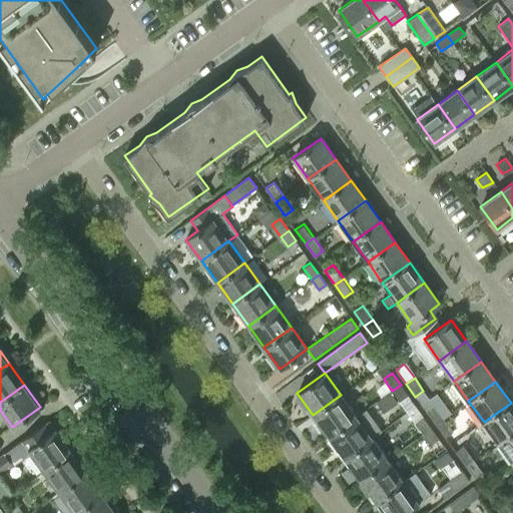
[(399,401),(406,396),(408,395),(401,385),(392,391),(399,401)]
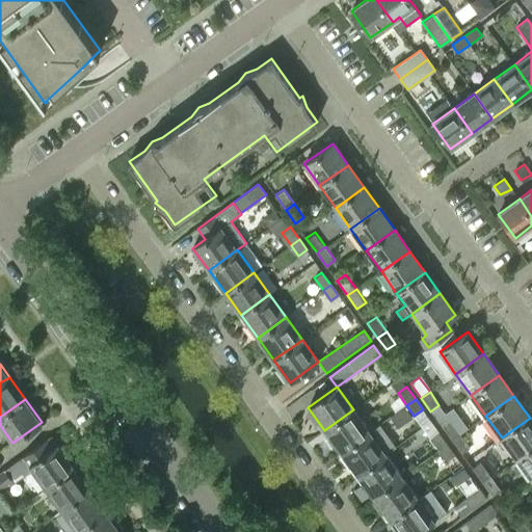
[(404,406),(390,417),(398,428),(411,418),(404,406)]
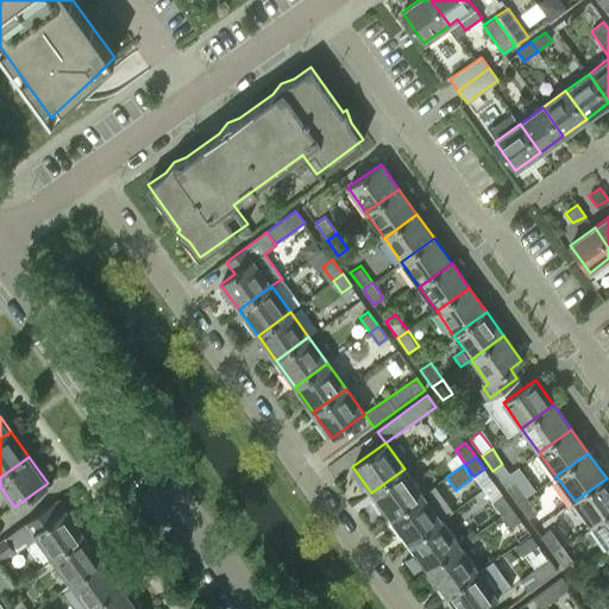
[(424,495),(422,494),(405,469),(371,493),(390,519),(424,495)]
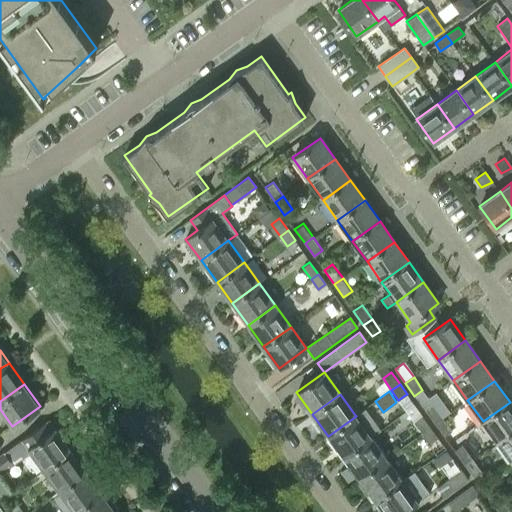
[(497,441),(511,430),(511,404),(510,402),(483,421),(497,441)]
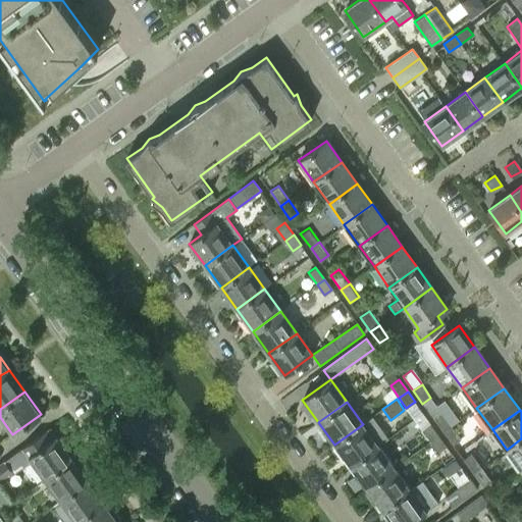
[(432,418),(442,432),(452,426),(441,412),(432,418)]
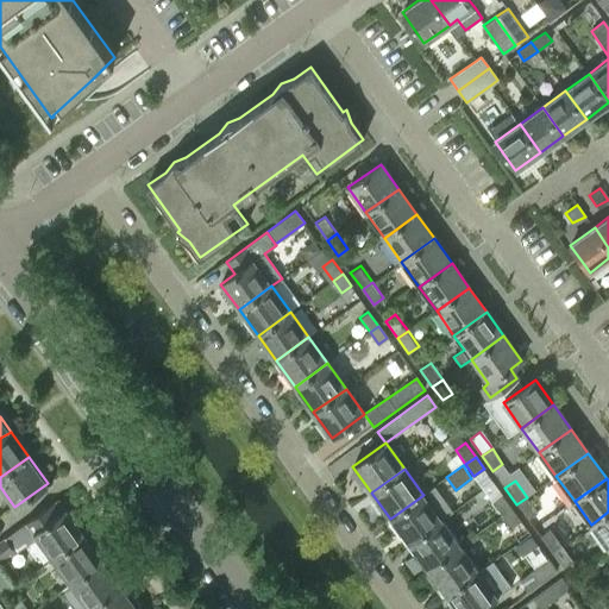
[(443,521),(441,519),(452,510),(434,485),(422,494),(424,495),(390,519),(409,545),(443,521)]
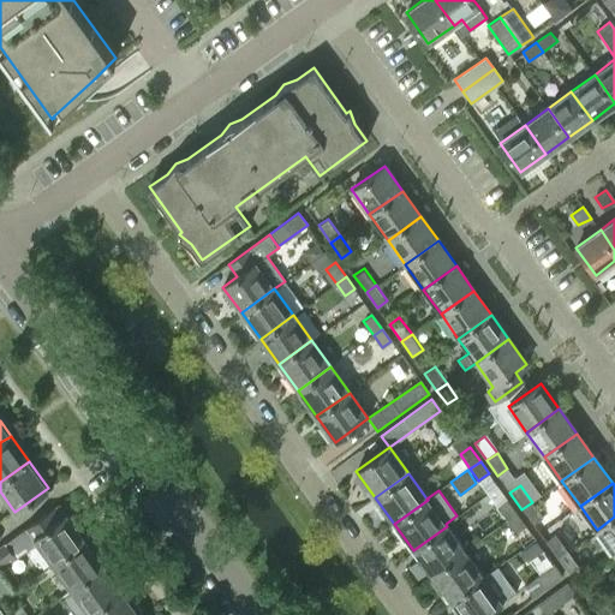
[(496,507),(506,520),(517,513),(507,499),(496,507)]
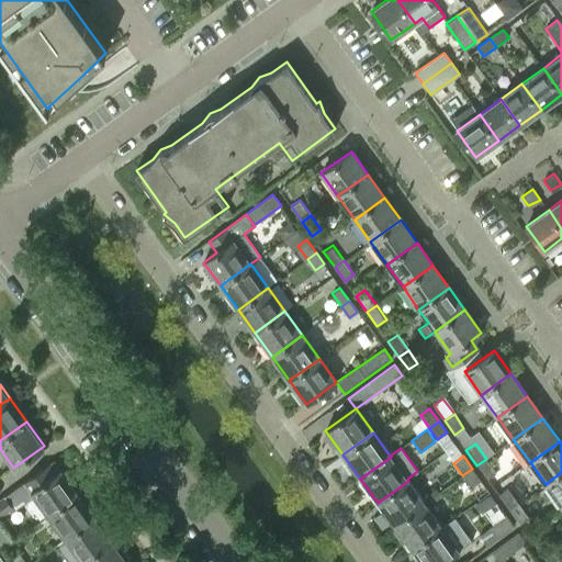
[(476,465),(487,480),(496,472),(486,459),(476,465)]
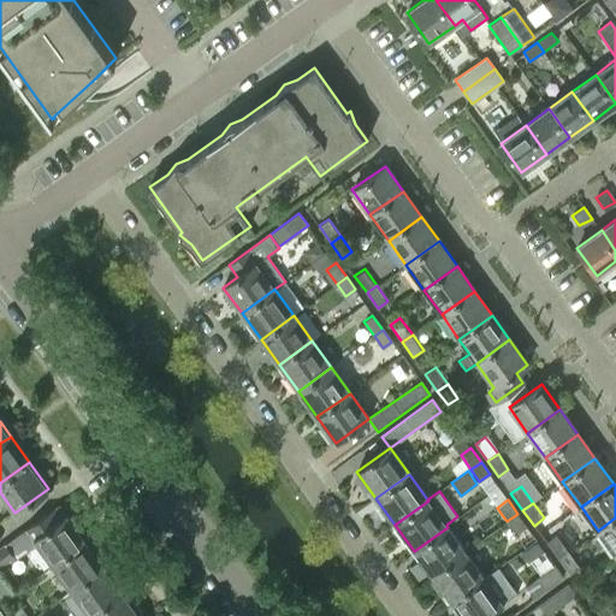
[(86,540),(66,514),(59,504),(5,544),(0,546),(0,564),(10,558),(11,561),(36,543),(52,564),(86,540)]
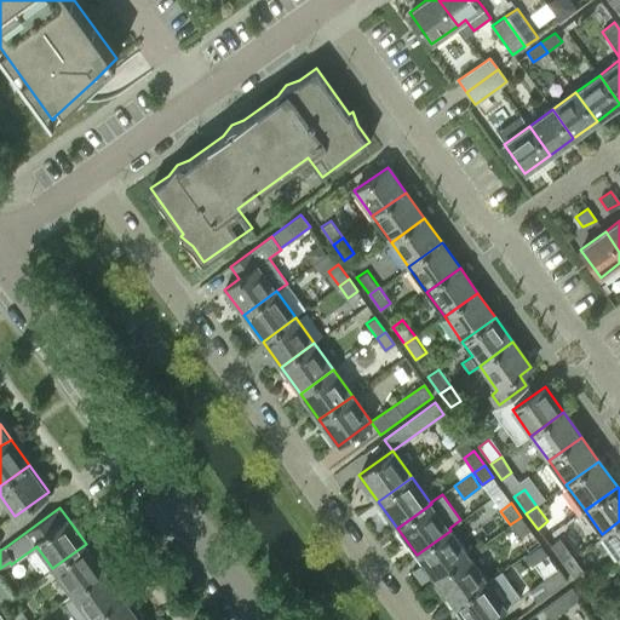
[(521,538),(529,532),(530,530),(521,517),(510,524),(521,538)]
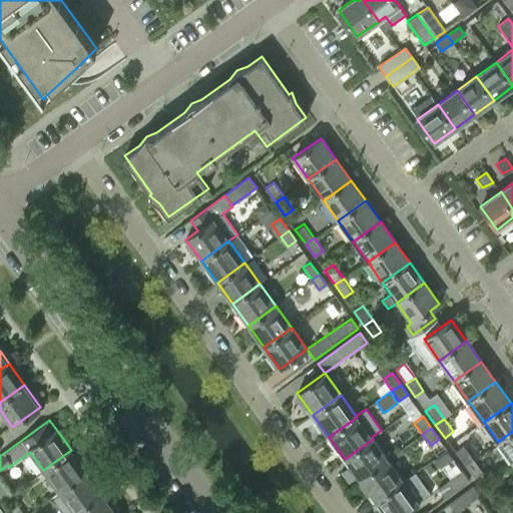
[(512,462),(512,461),(512,431),(498,442),(512,462)]
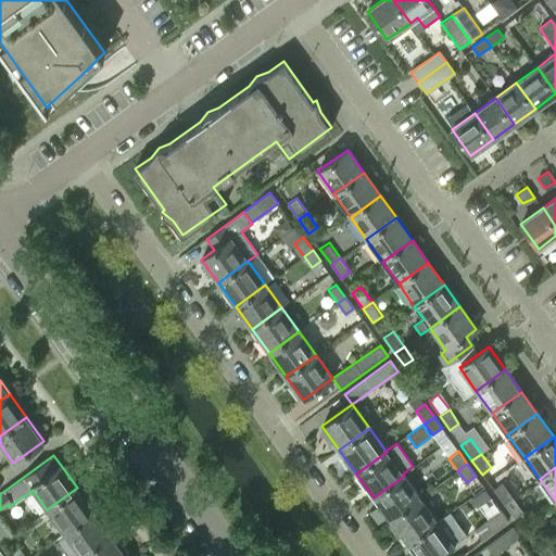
[(390,519),(420,497),(404,476),(374,497),(390,519)]
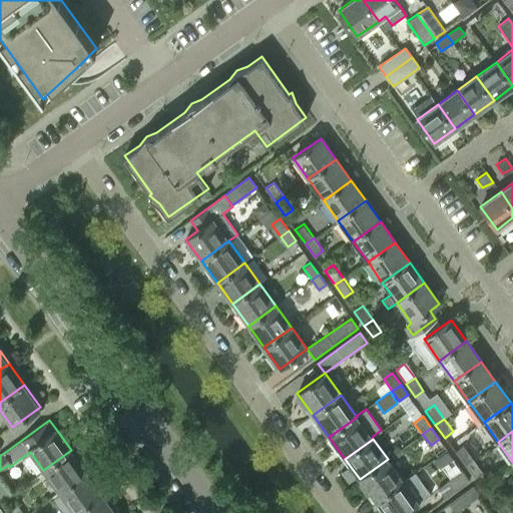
[(473,459),(474,459),(464,445),(455,452),(465,465),(473,459)]
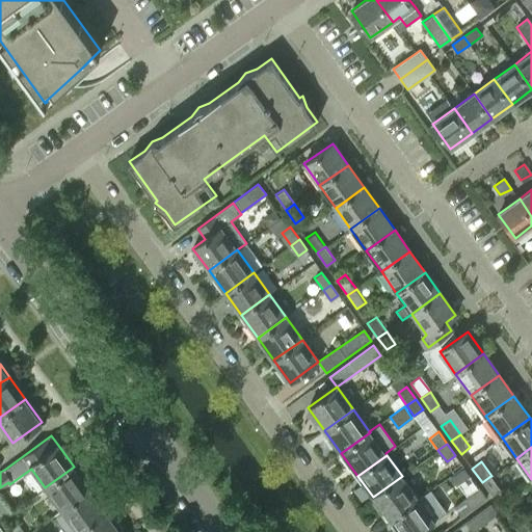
[(45,487),(61,510),(90,488),(74,467),(45,487)]
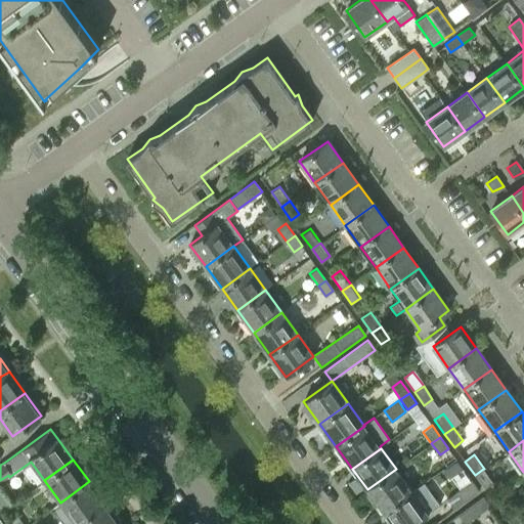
[(367,489),(384,512),(411,491),(396,469),(367,489)]
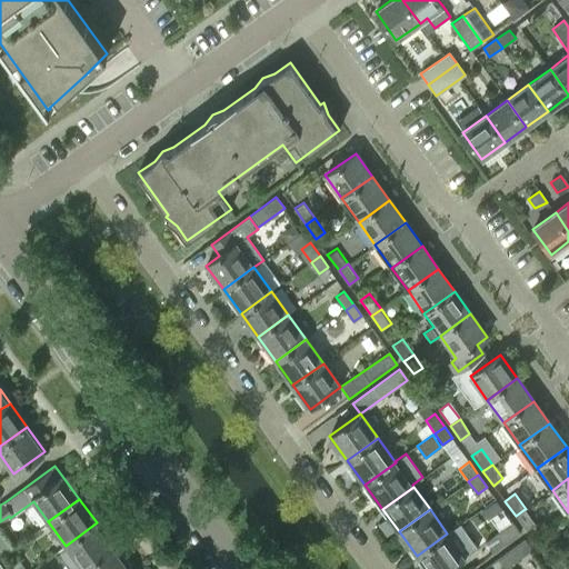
[(516,516),(526,530),(535,523),(525,509),(516,516)]
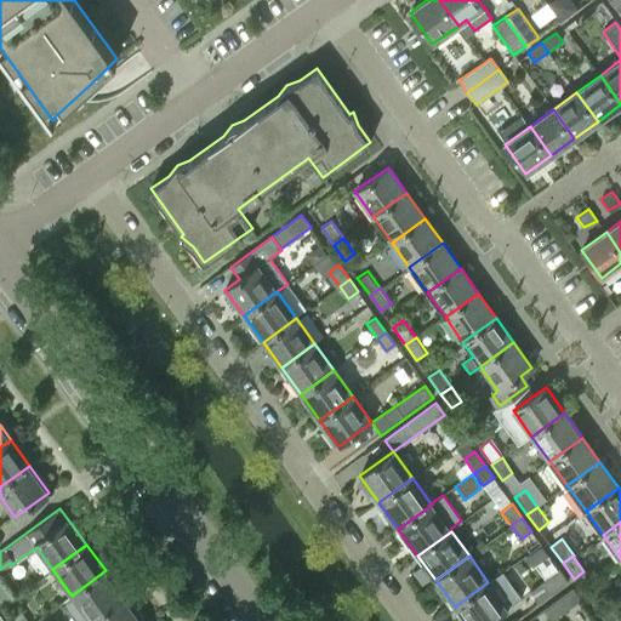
[(72,596),(89,620),(90,620),(124,597),(106,570),(72,596)]
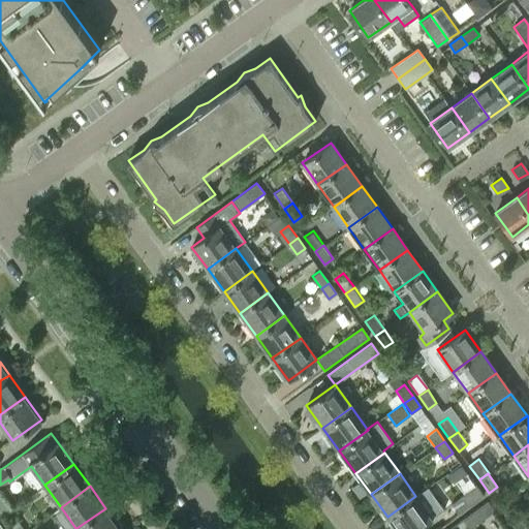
[(450,504),(458,514),(483,496),(475,486),(450,504)]
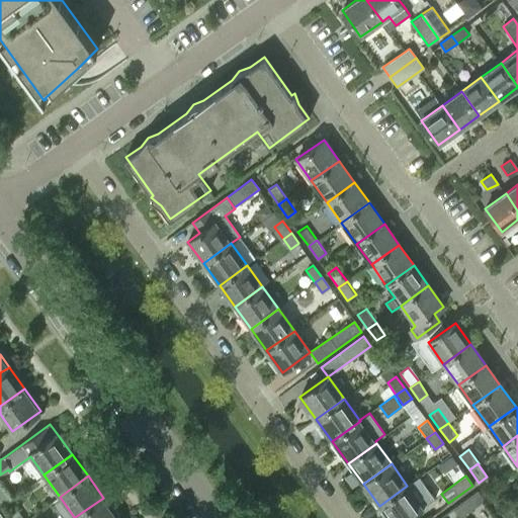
[(0,503),(2,506),(11,499),(0,483),(0,503)]
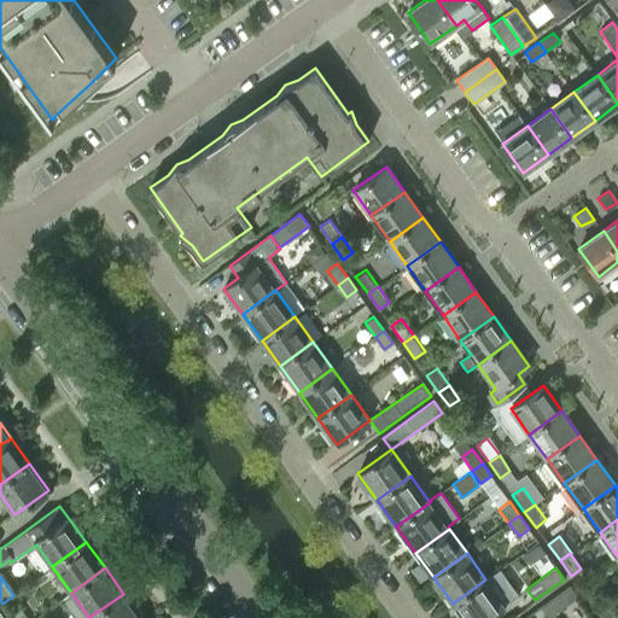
[(485,579),(453,604),(462,617),(487,617),(505,605),(485,579)]
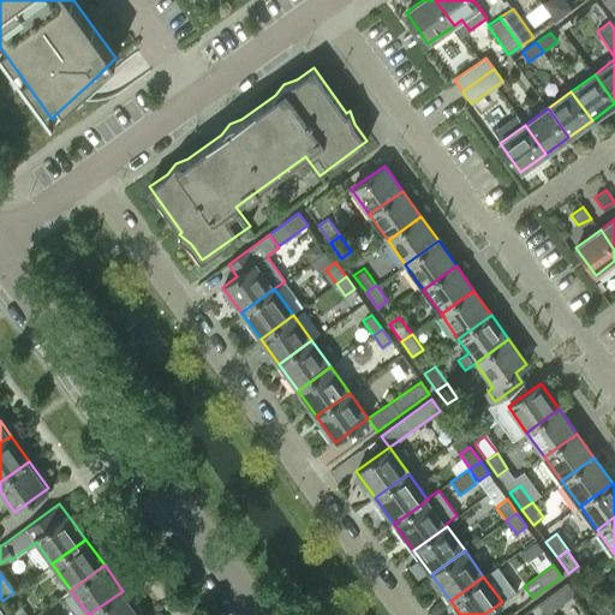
[(537,603),(545,614),(547,614),(575,595),(566,581),(537,603)]
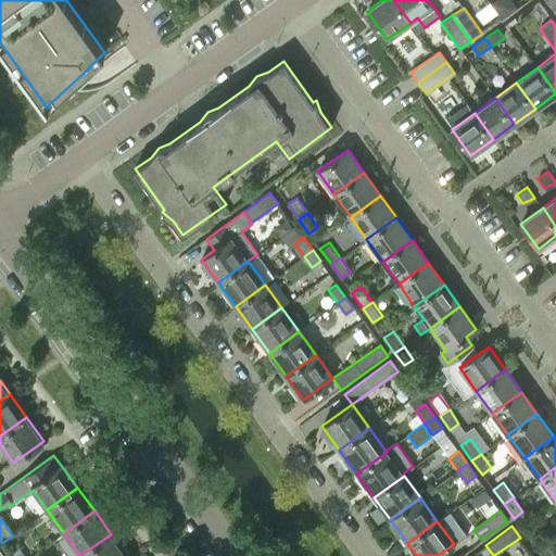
[(546,541),(535,527),(526,533),(536,547),(546,541)]
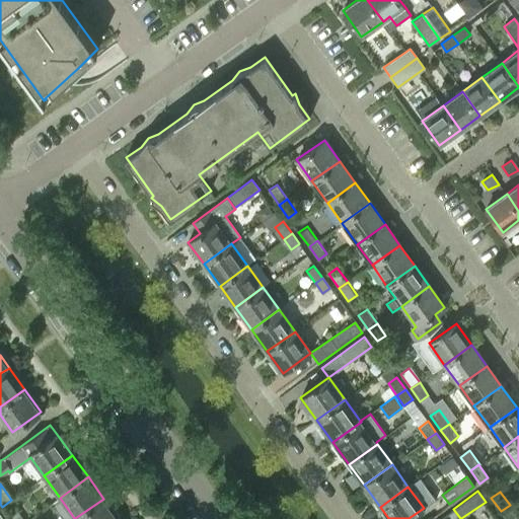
[(118,518),(103,499),(75,518),(118,518)]
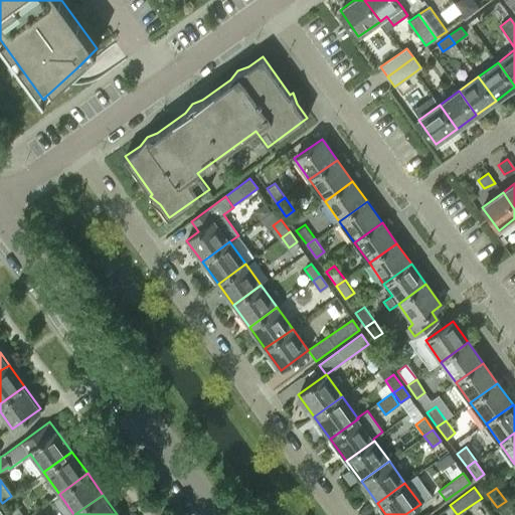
[(514,514),(514,513),(506,501),(497,507),(502,514),(514,514)]
